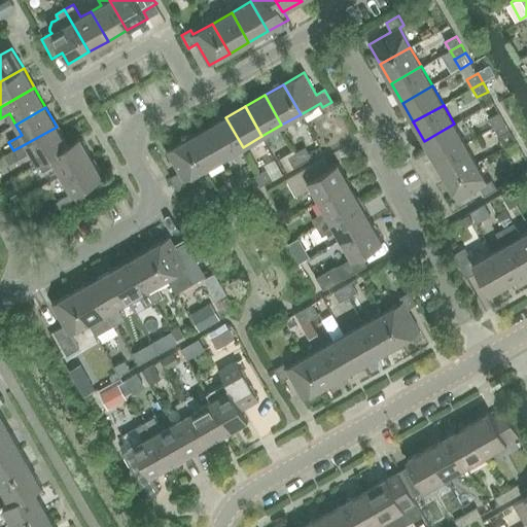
[(494,128),(504,121),(499,112),(489,118),(494,128)]
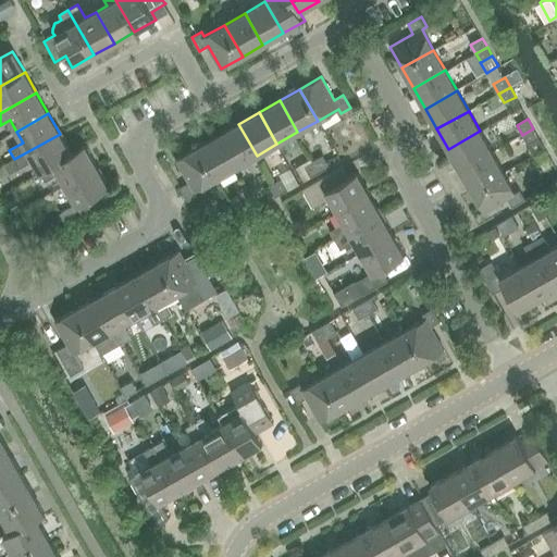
[(236,168),(257,156),(238,124),(218,135),(236,168)]
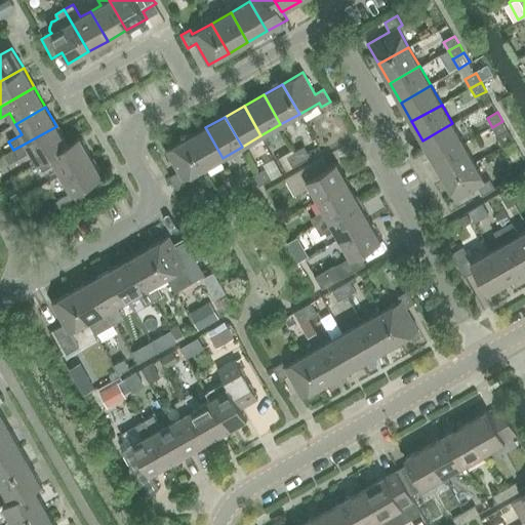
[(502,121),(492,127),(497,135),(508,129),(502,121)]
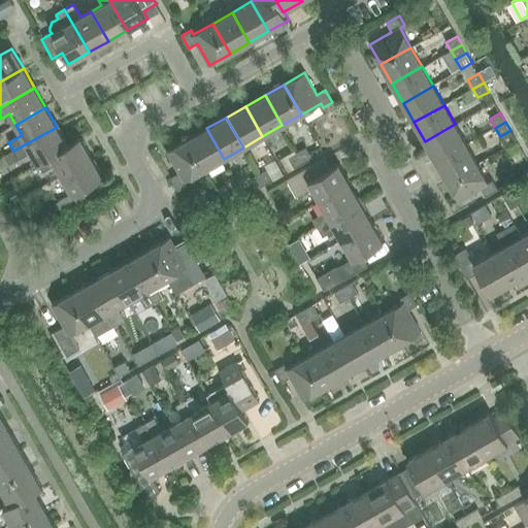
[(466,143),(455,124),(425,141),(436,161),(466,143)]
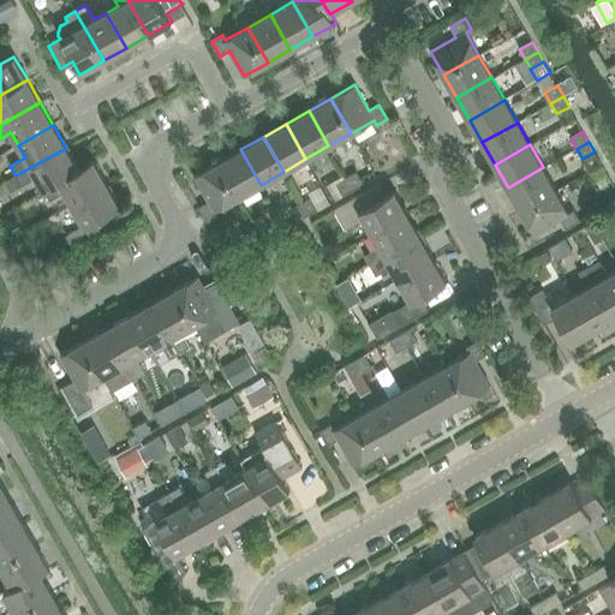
[(78,169),(78,168),(66,148),(16,175),(22,186),(36,177),(43,190),(78,169)]
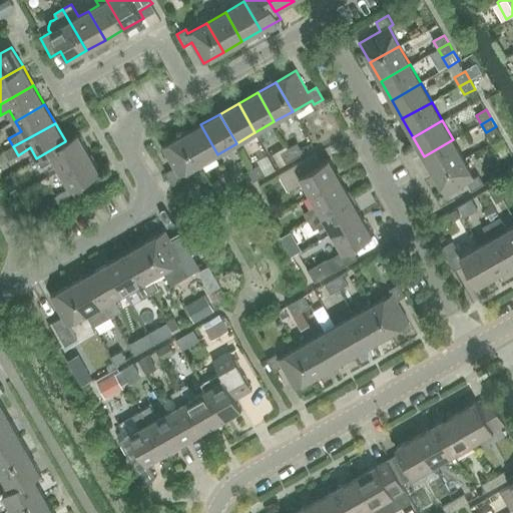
[(198,164),(217,154),(200,124),(182,135),(198,164)]
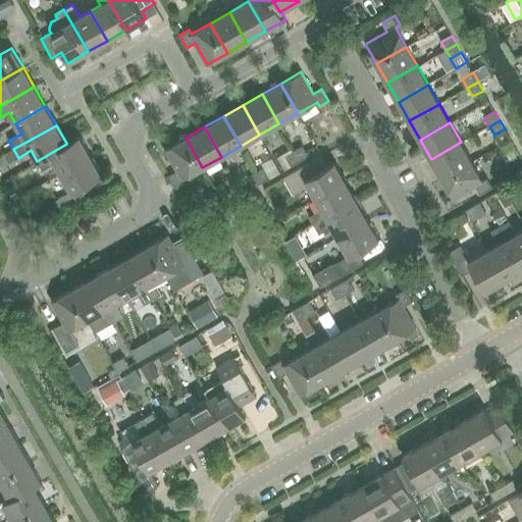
[(55,163),(60,172),(91,156),(79,136),(66,143),(66,144),(37,161),(42,170),(55,163)]
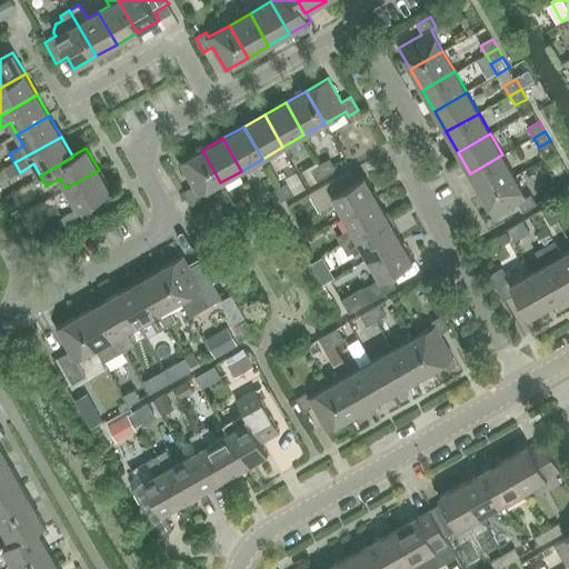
[(202,199),(199,195),(220,182),(202,150),(180,162),(193,186),(185,191),(192,205),(202,199)]
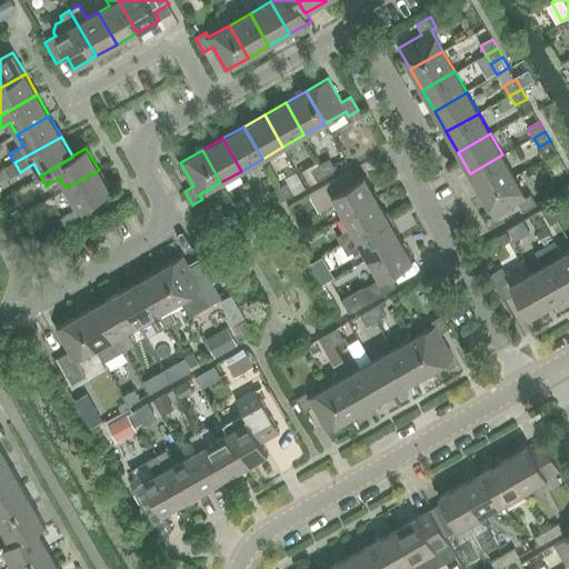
[(470,173),(482,195),(515,176),(502,155),(470,173)]
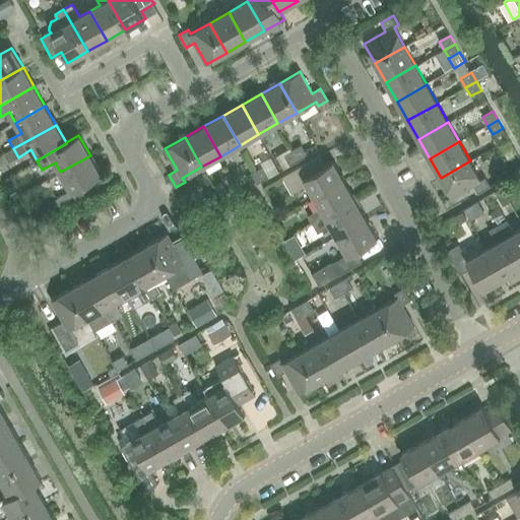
[(294,149),(299,159),(308,154),(302,144),(294,149)]
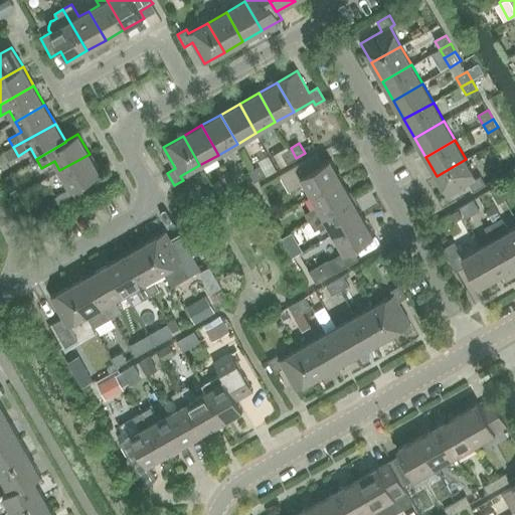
[(296,158),(291,148),(282,153),(288,163),(296,158)]
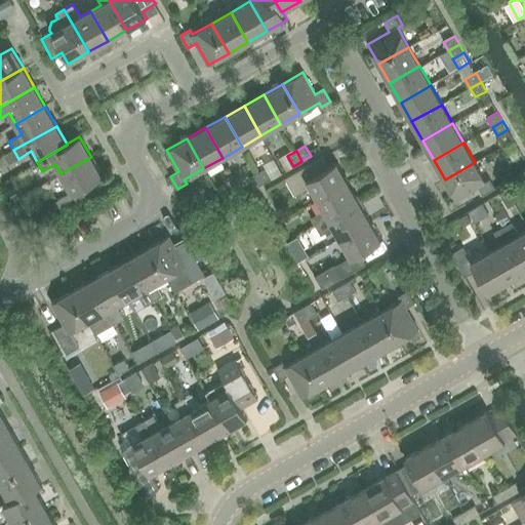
[(91,157),(61,173),(72,193),(56,201),(64,213),(87,200),(81,189),(103,176),(91,157)]
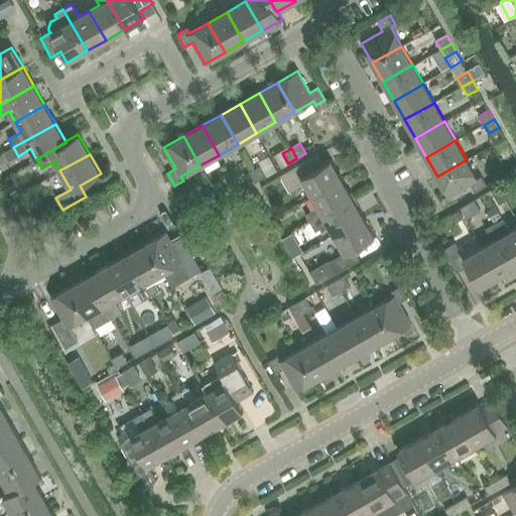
[(467,159),(437,176),(448,196),(470,183),(475,191),(487,184),(482,175),(478,178),(467,159)]
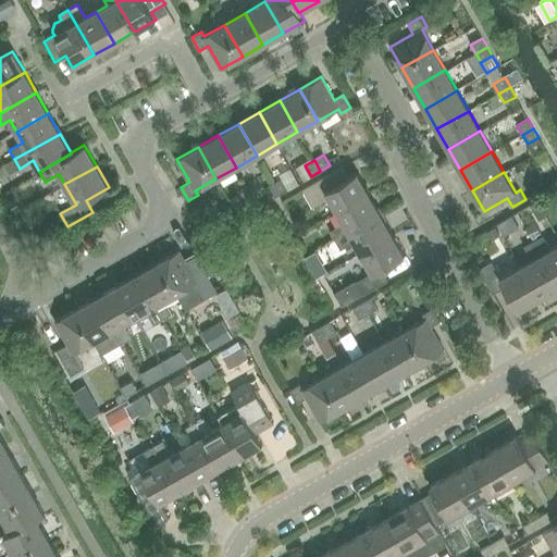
[(327,174),(302,189),(313,207),(330,198),(337,212),(369,194),(357,173),(334,186),(327,174)]
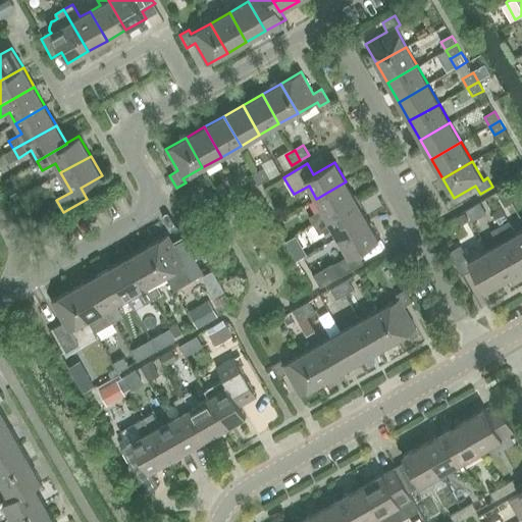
[(256,171),(262,183),(270,177),(264,166),(256,171)]
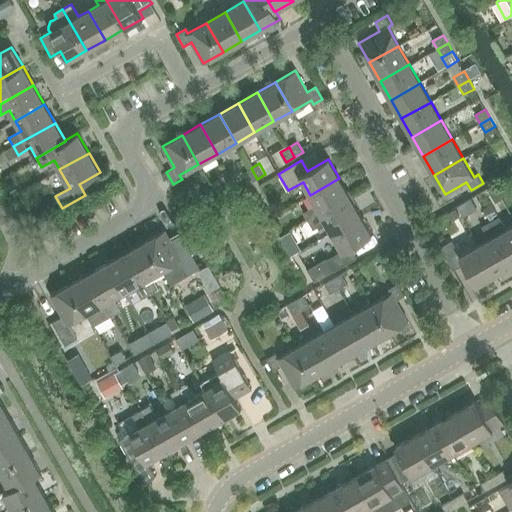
[(257,179),(251,168),(243,173),(249,183),(257,179)]
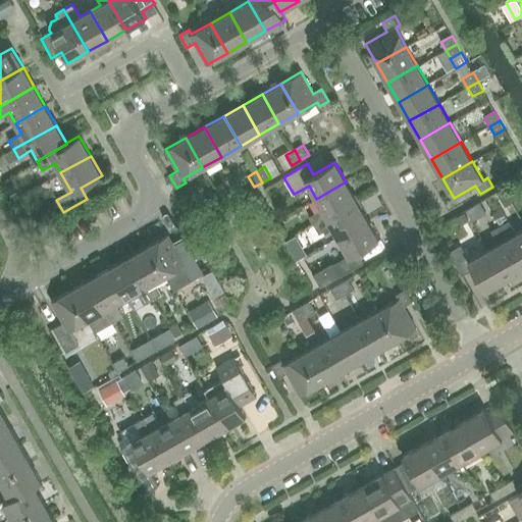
[(309,216),(314,225),(357,201),(346,181),(316,199),(322,209),(309,216)]
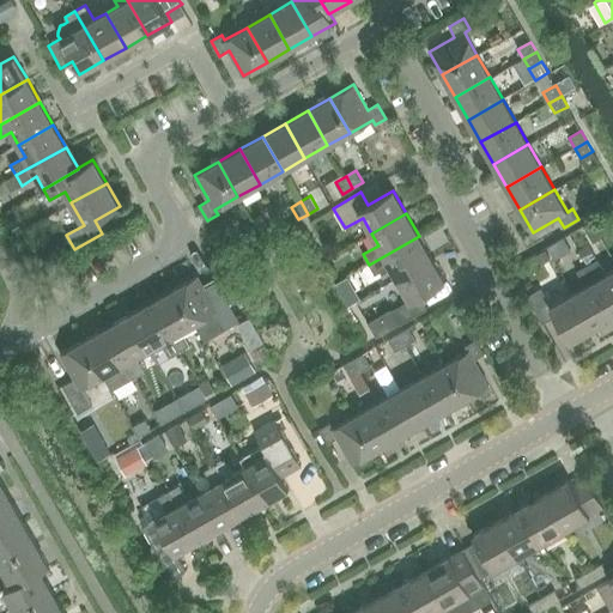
[(262,214),(252,220),(255,228),(256,226),(266,222),(262,214)]
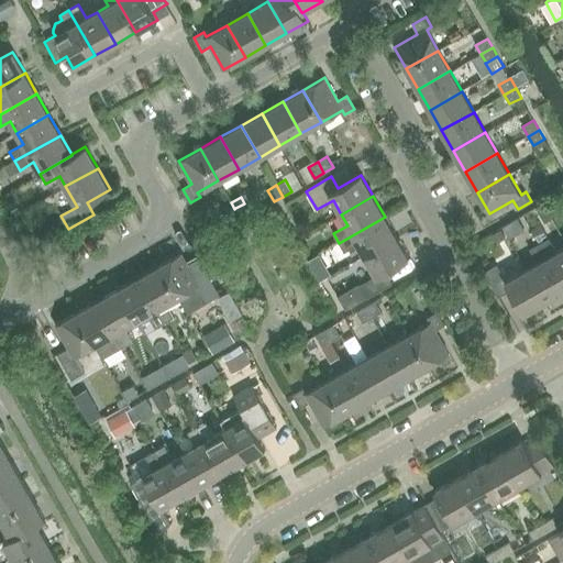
[(15,202),(8,207),(12,214),(13,217),(21,212),(15,202)]
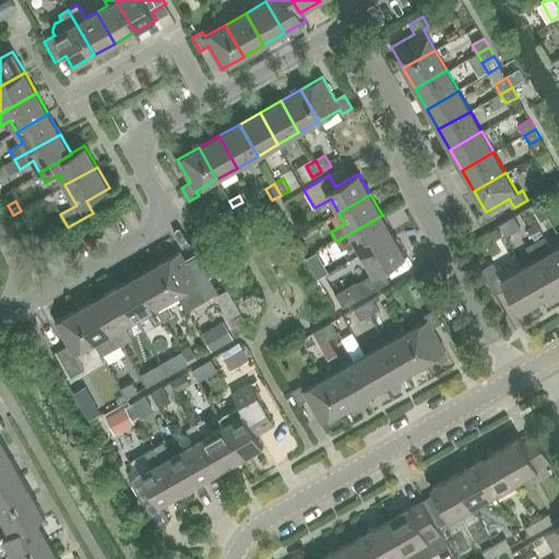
[(234,206),(240,218),(250,213),(244,201),(242,202),(234,206)]
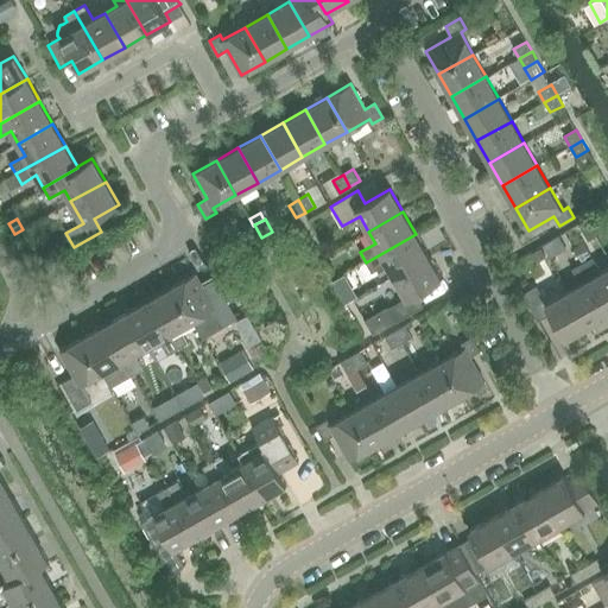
[(387,264),(393,276),(429,257),(416,234),(366,263),(372,272),(387,264)]
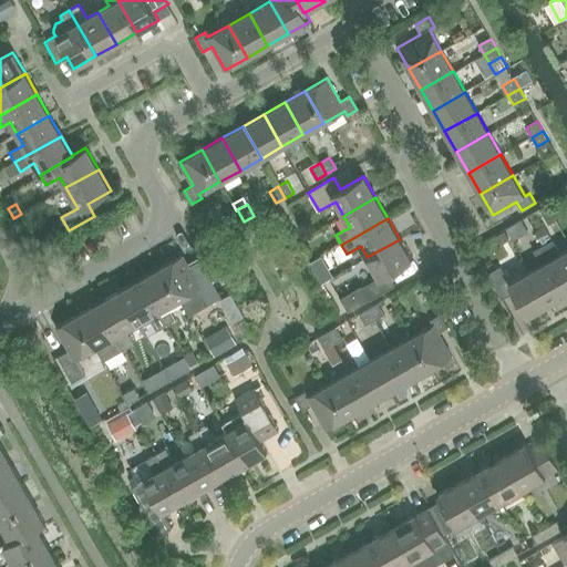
[(544,227),(536,232),(543,245),(550,239),(544,227)]
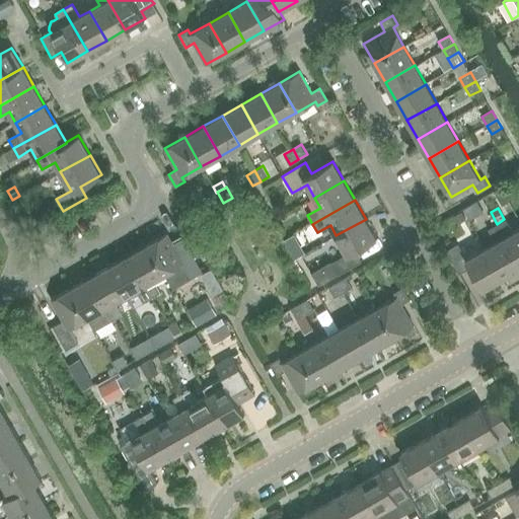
[(461,212),(453,217),(457,224),(466,219),(461,212)]
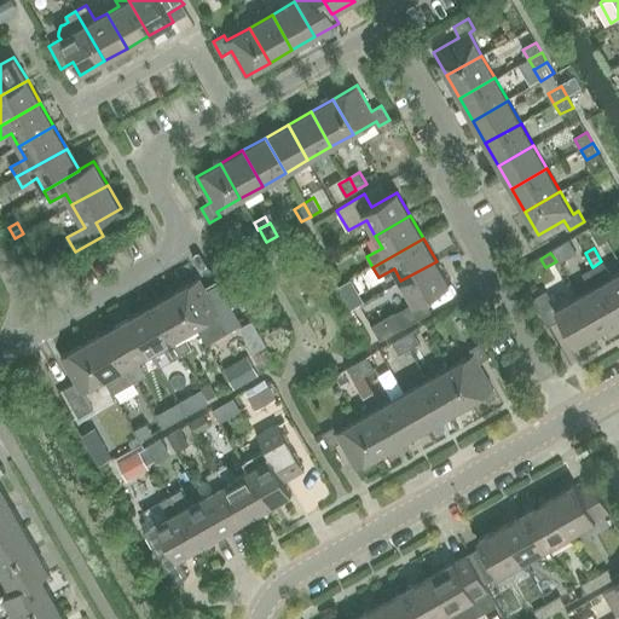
[(400,281),(414,304),(395,313),(404,328),(431,312),(424,299),(450,284),(437,261),(400,281)]
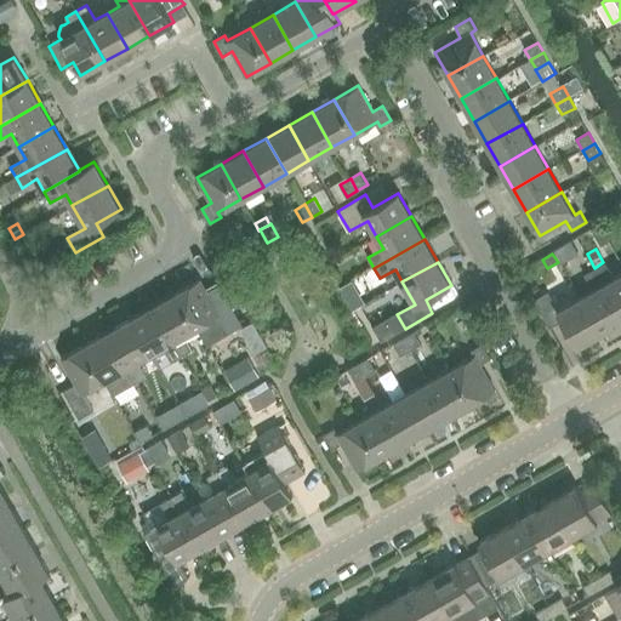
[(594,269),(620,314),(620,273),(614,278),(605,263),(594,269)]
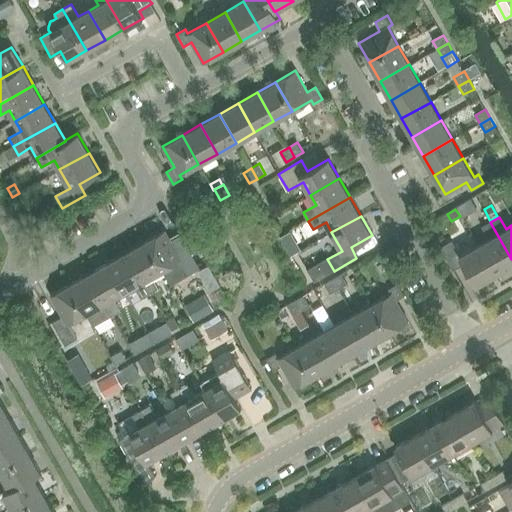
[(479,245),(495,274),(511,264),(511,259),(490,222),(482,227),(489,239),(479,245)]
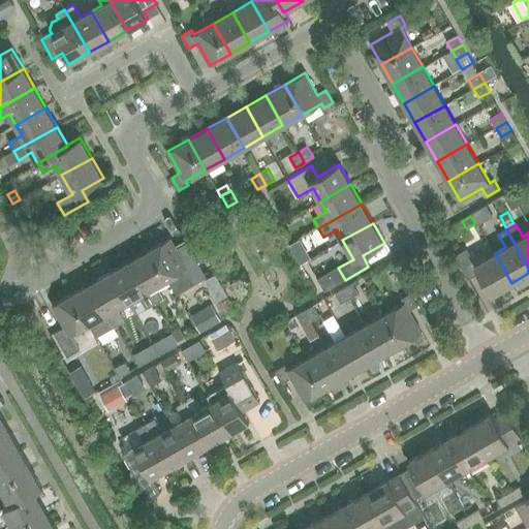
[(150,249),(167,279),(186,269),(194,284),(207,277),(193,253),(182,259),(169,238),(150,249)]
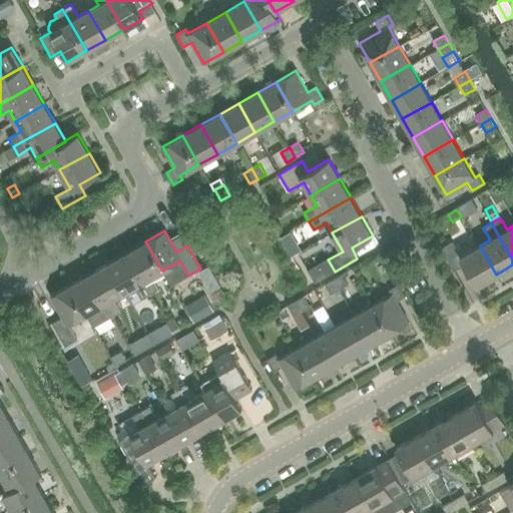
[(289,232),(281,237),(291,255),(292,255),(298,252),(300,250),(289,232)]
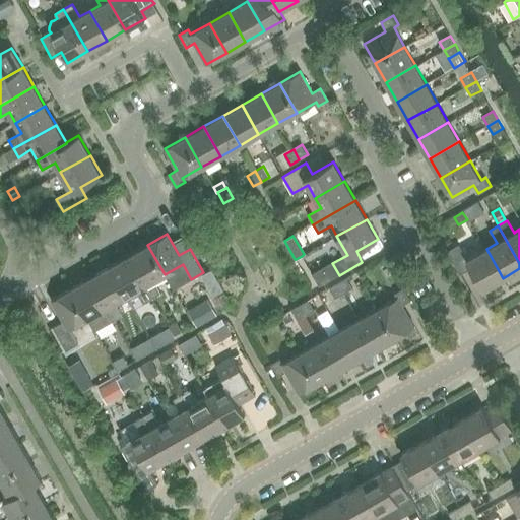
[(486,249),(467,259),(459,244),(447,251),(460,274),(471,268),(483,289),(503,278),(486,249)]
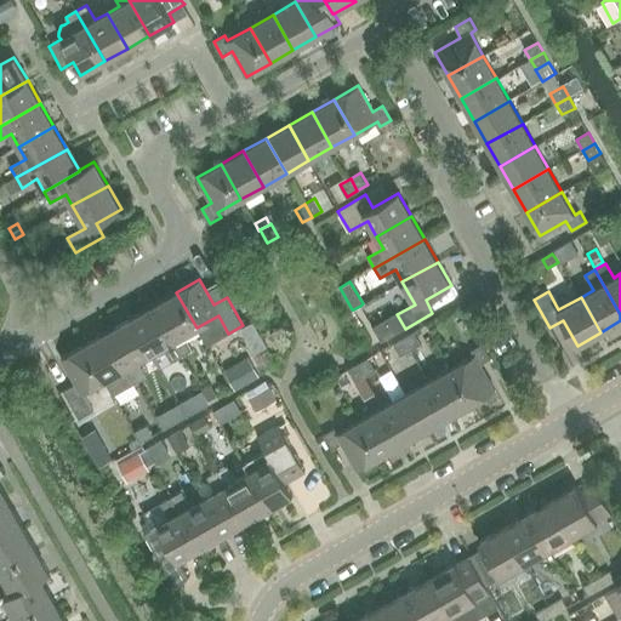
[(197,328),(176,292),(153,306),(182,357),(193,351),(183,335),(197,328)]
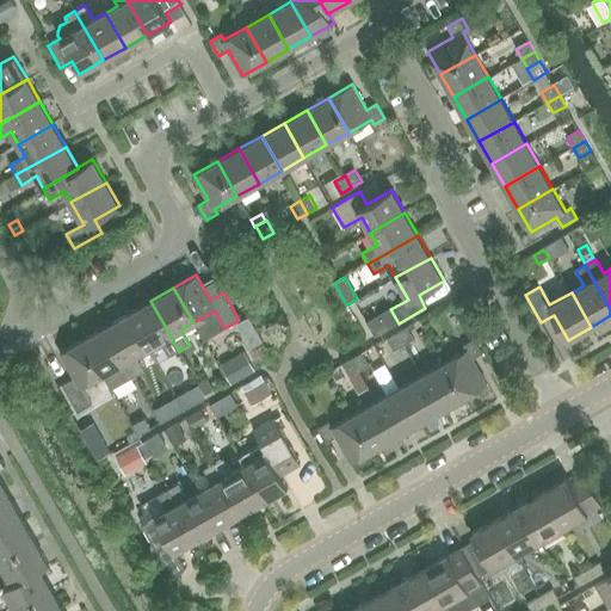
[(482,308),(474,294),(458,303),(467,316),(482,308)]
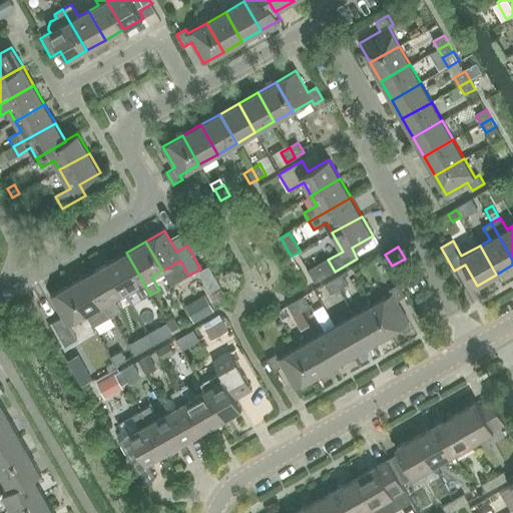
[(150,295),(126,252),(107,264),(124,293),(134,287),(141,299),(150,295)]
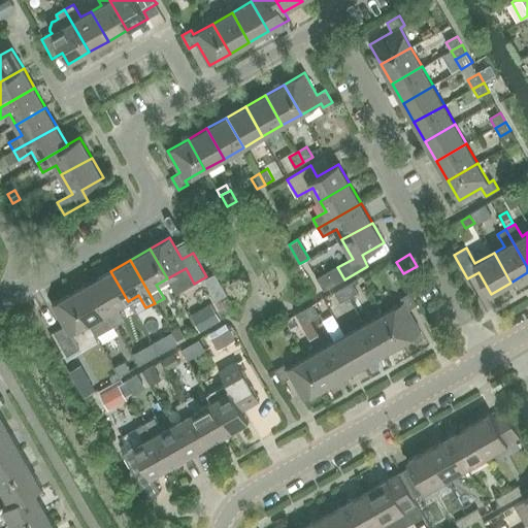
[(336,266),(317,277),(324,291),(344,279),(337,267),(336,266)]
